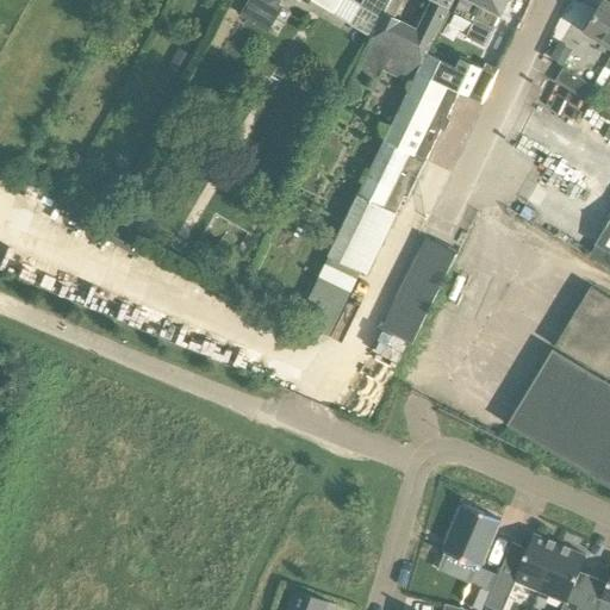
[(307,0),(334,16),(343,0),(251,0),(238,23),(263,38),(267,31),(269,32),(282,10),(278,7),(282,0),(307,0)]
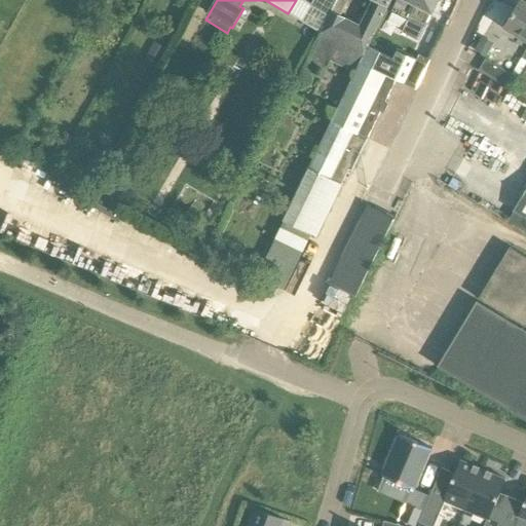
[(312,0),(310,4),(331,15),(338,0),(312,0)]
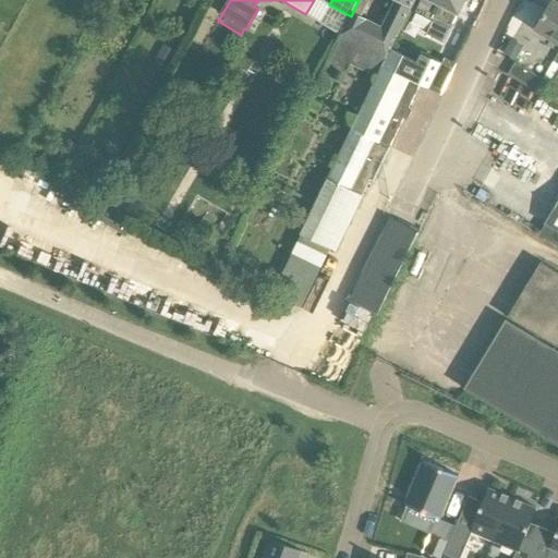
[(359,0),(351,16),(341,36),(331,55),(378,76),(391,49),(392,50),(415,0),(359,0)]
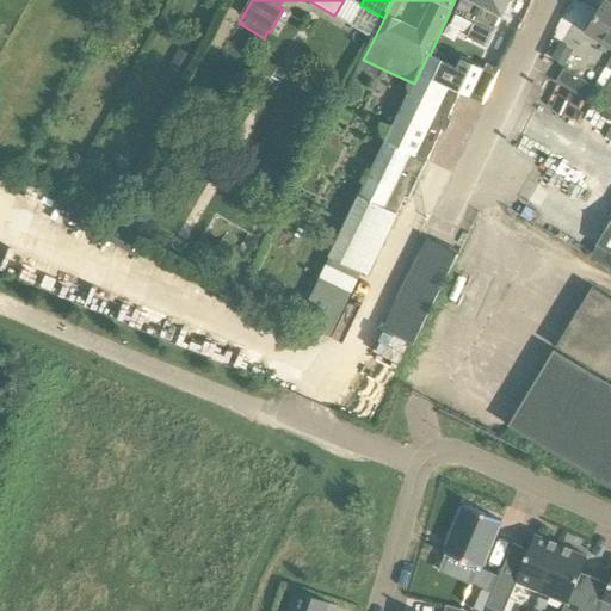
[(503,16),(510,0),(462,0),(456,13),(475,23),(468,38),(486,48),(503,14),(503,16)]
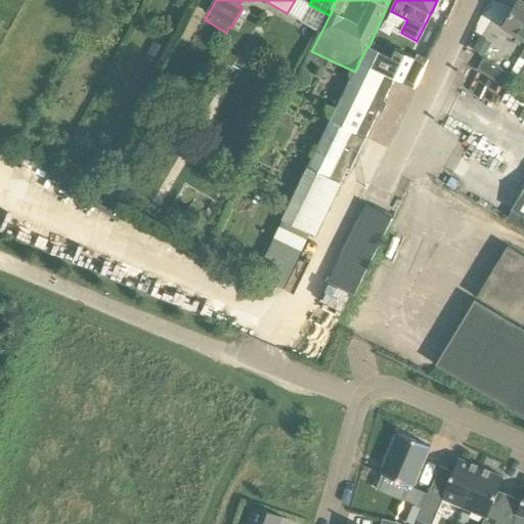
[(504,29),(523,40),(523,4),(520,2),(504,29)]
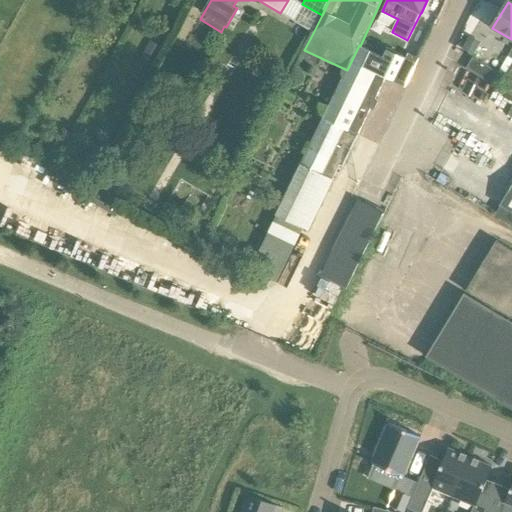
[(482,43),(470,36),(463,49),(474,56),(482,43)]
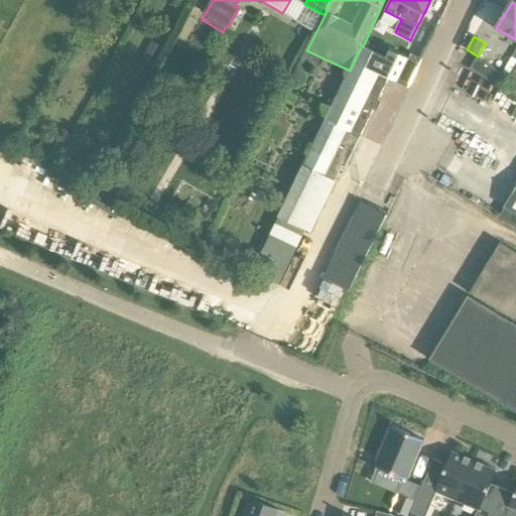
[(303,164),(326,175),(338,180),(342,171),(345,172),(362,137),(390,79),(398,83),(410,58),(392,50),(388,58),(363,46),(362,45),(350,71),(303,164)]
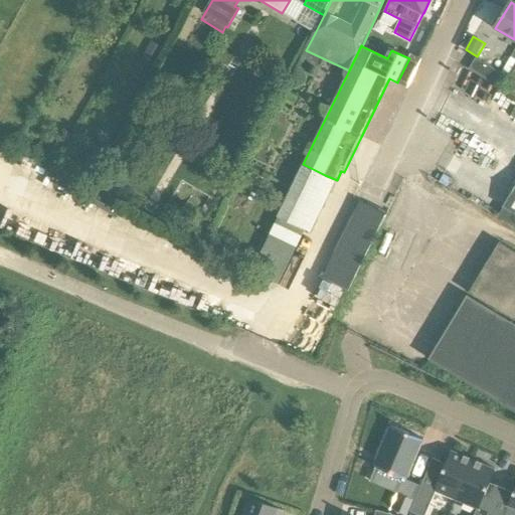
[(510,56),(500,72),(507,76),(514,61),(514,59),(511,57),(510,56)]
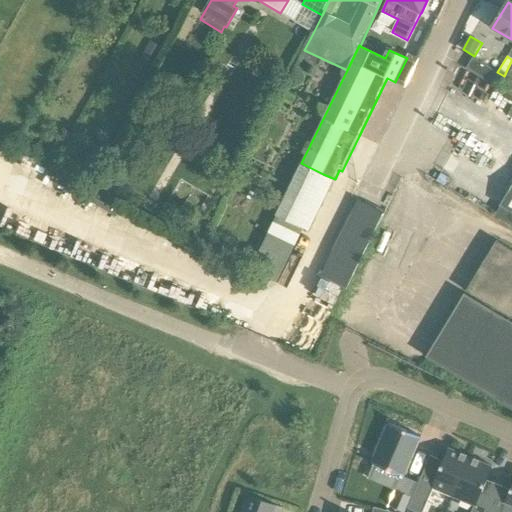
[(465,68),(491,84),(497,72),(472,57),(465,68)]
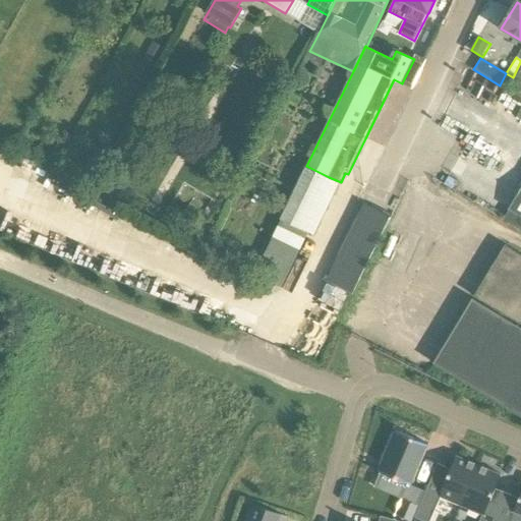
[(414,59),(402,83),(413,89),(424,64),(422,64),(414,59)]
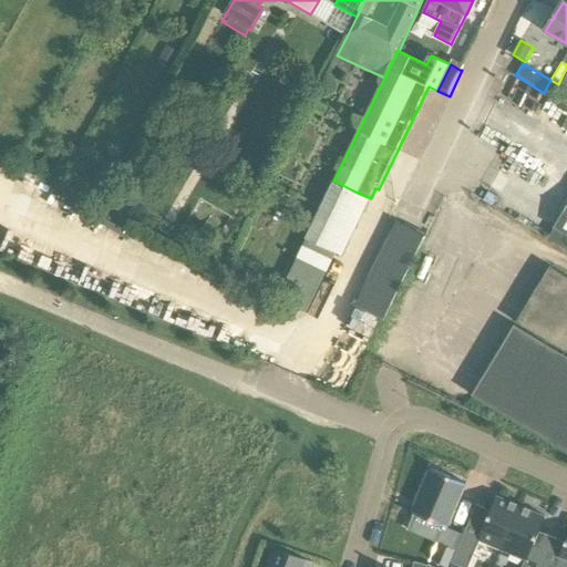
[(277,298),(310,315),(338,255),(343,257),(372,199),(371,198),(358,193),(333,181),(277,298)]
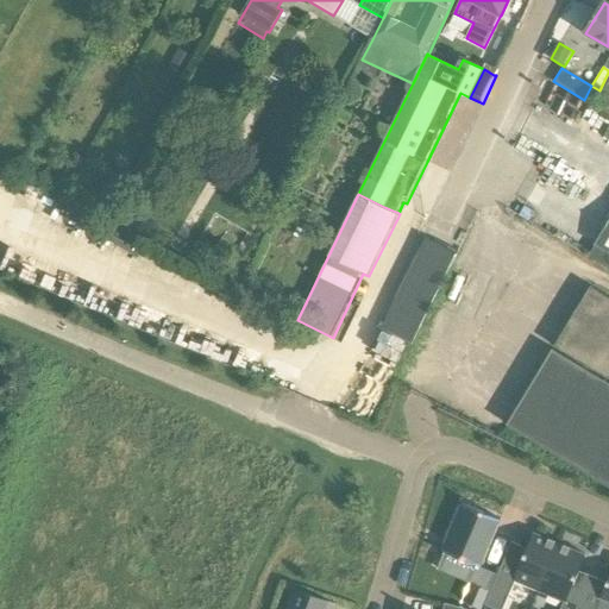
[(608,223),(596,245),(596,246),(590,257),(608,268),(608,223)]
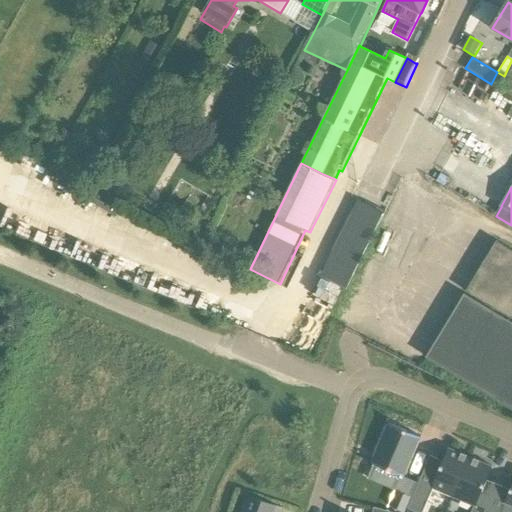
[(346,290),(383,211),(355,199),(319,277),(346,290)]
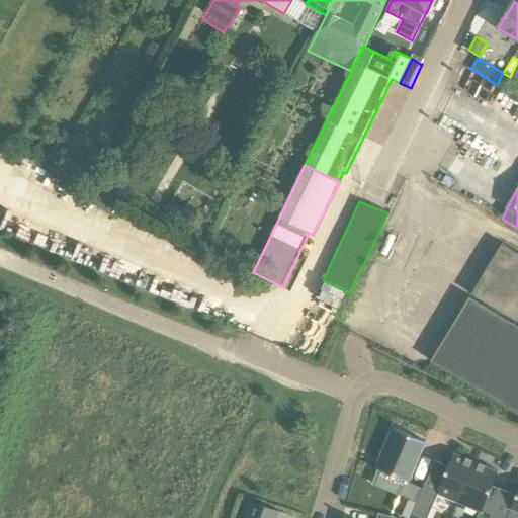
[(517,253),(503,244),(472,294),(517,322),(517,253)]
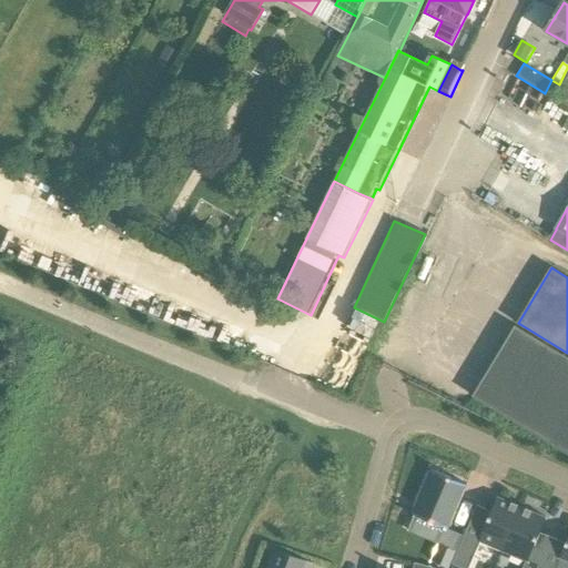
[(567,357),(516,326),(473,396),(567,454),(567,357)]
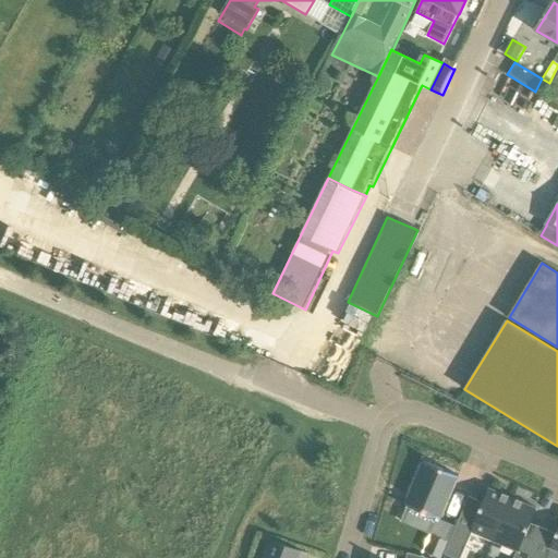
[(402,501),(439,518),(458,473),(422,458),(402,501)]
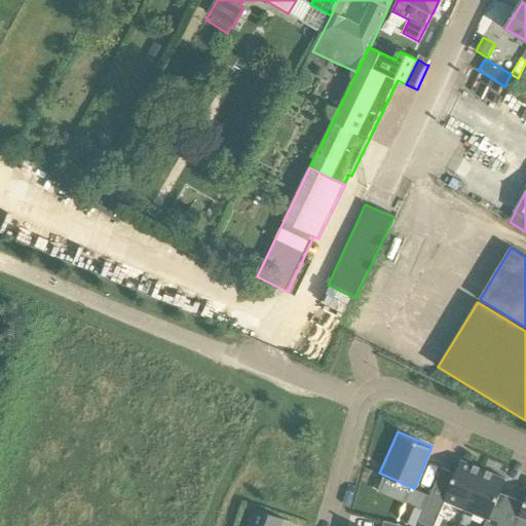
[(483,471),(460,460),(455,474),(442,468),(419,522),(428,525),(435,525),(445,502),(466,511),(483,471)]
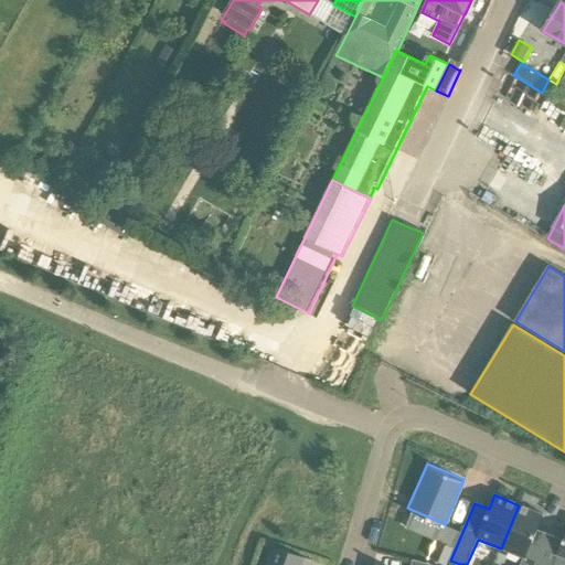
[(501,548),(523,558),(520,564),(536,564),(550,535),(537,530),(543,515),(519,505),(501,548)]
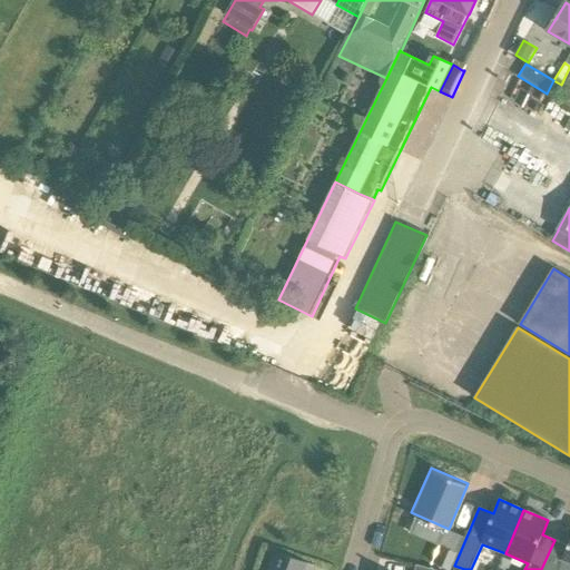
[(569,569),(569,540),(568,546),(554,540),(541,569),(569,569)]
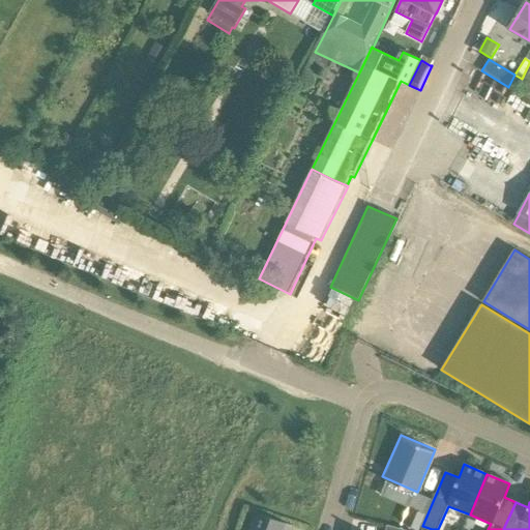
[(405,524),(418,529),(424,514),(411,508),(405,524)]
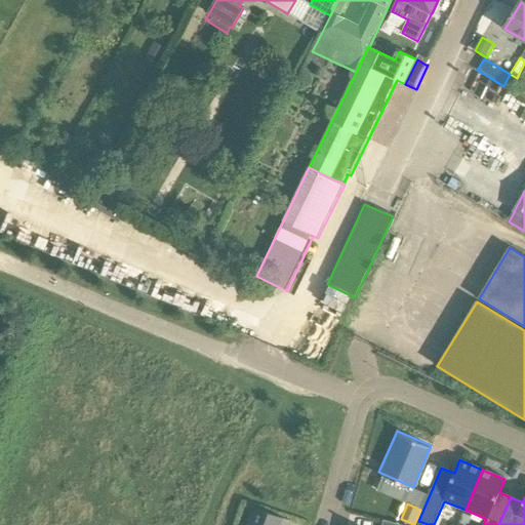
[(288,524),(290,521),(255,509),(249,524),(288,524)]
